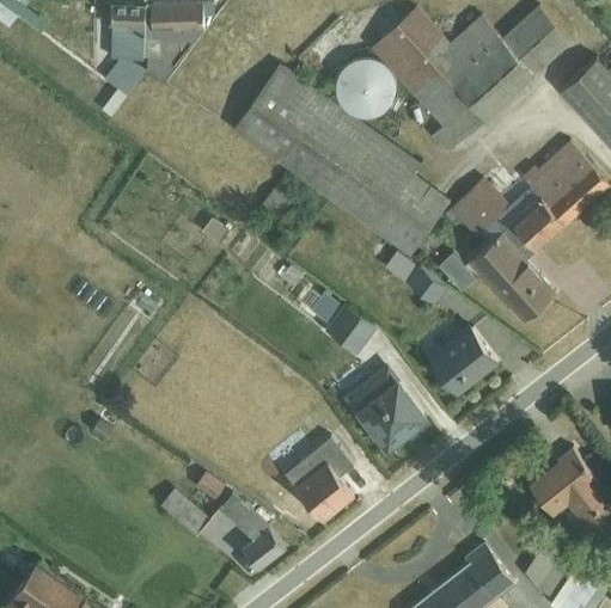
[(0,1),(41,32),(48,23),(26,7),(31,0),(0,0),(0,1)]
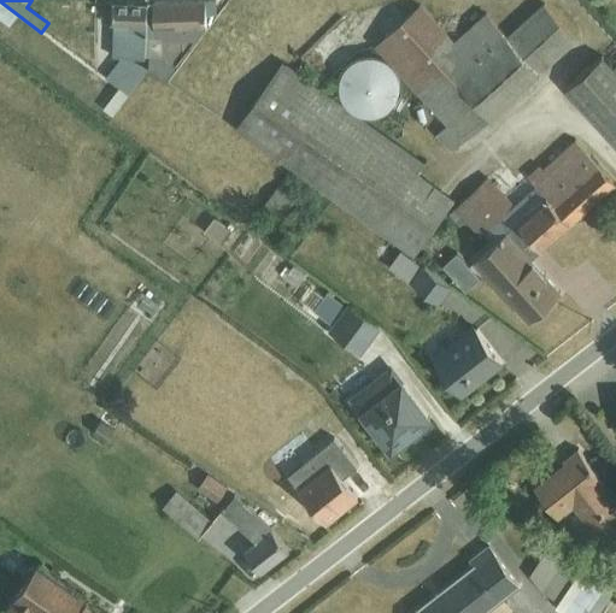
[(154,43),(160,43),(197,43),(206,30),(205,17),(215,17),(213,3),(153,5),(154,43)]
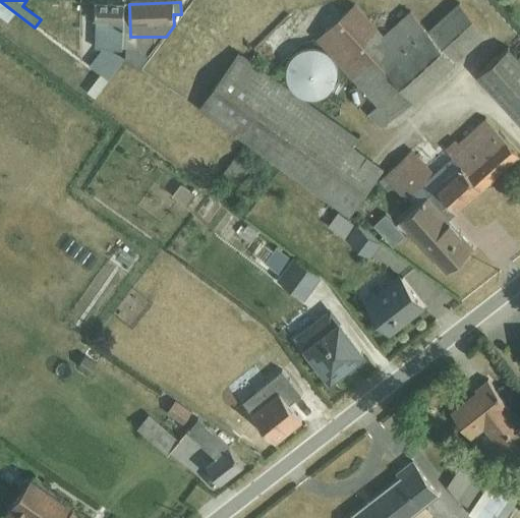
[(123,48),(124,5),(89,3),(88,21),(95,21),(95,37),(105,37),(104,46),(101,51),(89,67),(109,82),(126,60),(109,50),(123,51),(123,48)]
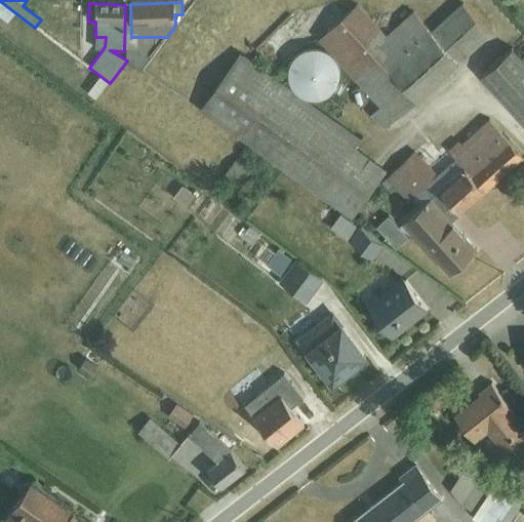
[(125,5),(124,48),(126,48),(126,58),(139,69),(147,58),(136,49),(136,37),(131,37),(130,4),(125,5)]
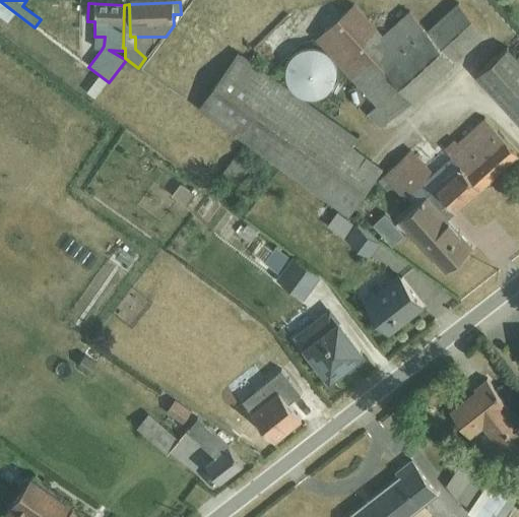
[(353,5),(317,40),(376,108),(368,116),(380,130),(487,36),(457,4),(427,31),(409,13),(382,37),(353,5)]
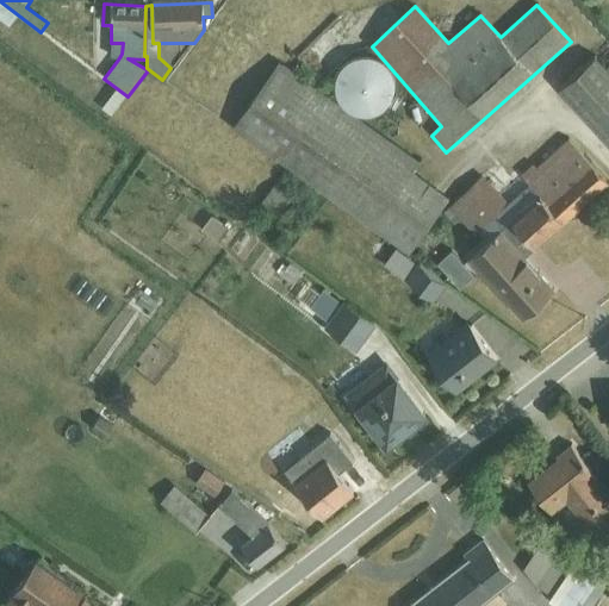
[(123,43),(111,43),(111,56),(118,60),(122,54),(123,43)]
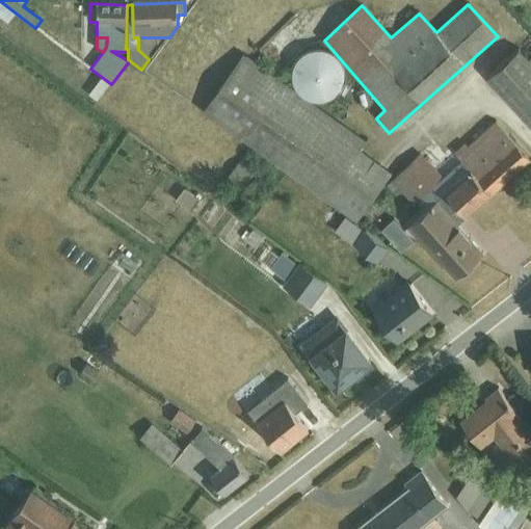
[(520,50),(487,79),(530,127),(530,58),(529,60),(520,50)]
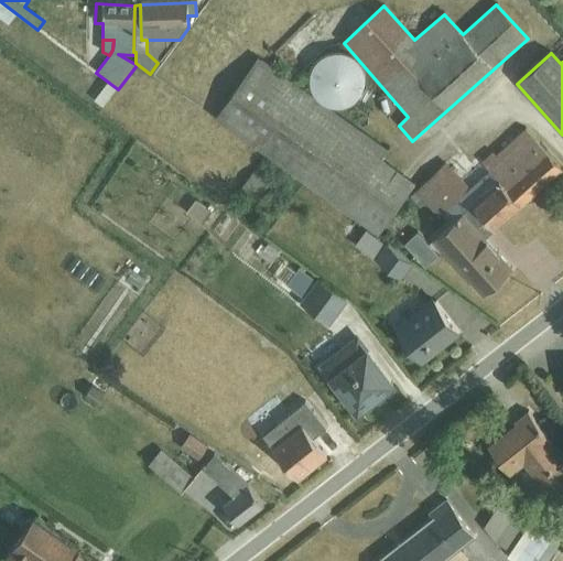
[(258,58),(215,120),(378,237),(415,184),(381,161),(388,151),(258,58)]
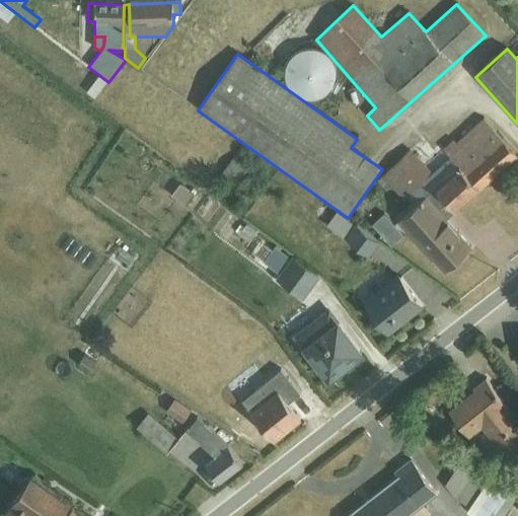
[(450,158),(479,191),(517,157),(483,120),(455,144),(453,141),(442,151),(450,158)]
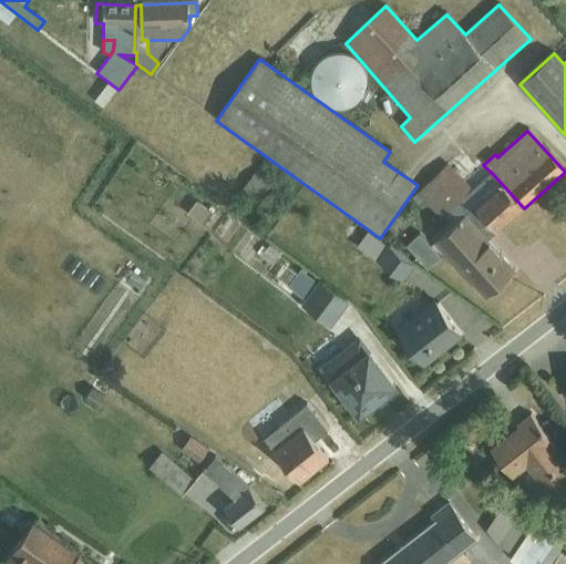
[(524,208),(492,173),(474,191),(448,165),(411,198),(431,219),(435,215),(441,221),(449,214),(456,224),(435,243),(486,298),(514,272),(486,242),(524,208)]
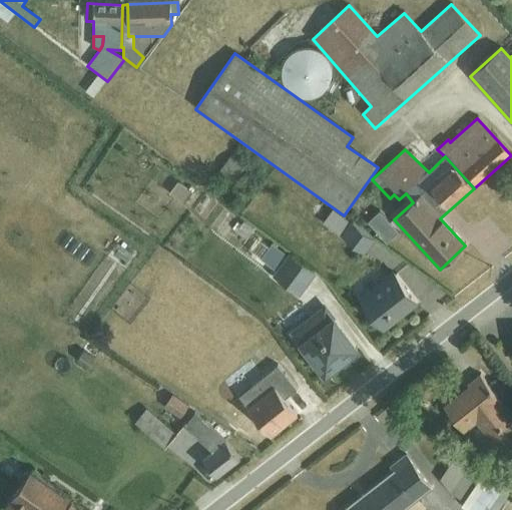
[(333,210),(323,224),(365,255),(376,240),(333,210)]
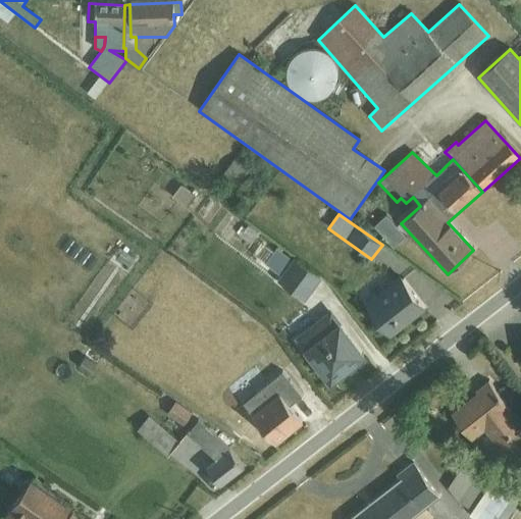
[(384,214),(372,225),(393,247),(405,236),(384,214)]
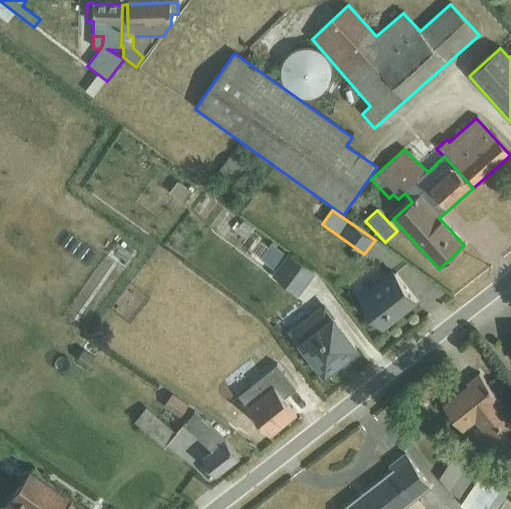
[(242,221),(235,233),(246,240),(253,229),(242,221)]
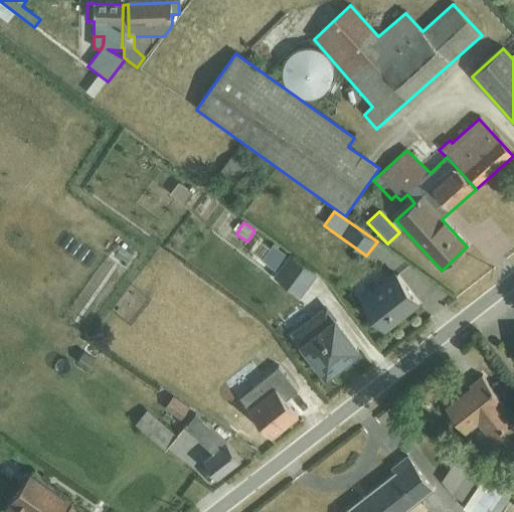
[(277,247),(269,259),(281,268),(274,278),(302,298),(318,276),(277,247)]
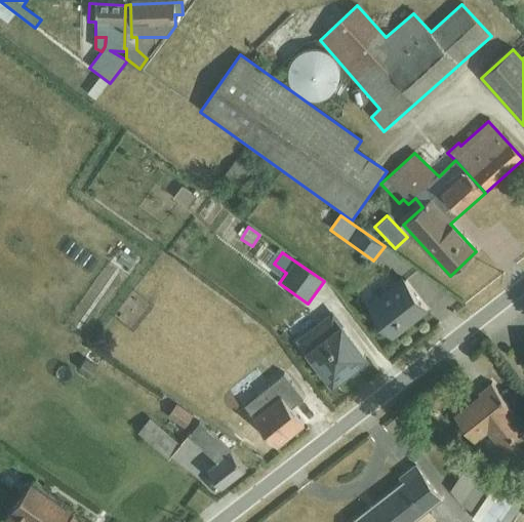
[(402,278),(365,306),(391,338),(428,310),(402,278)]
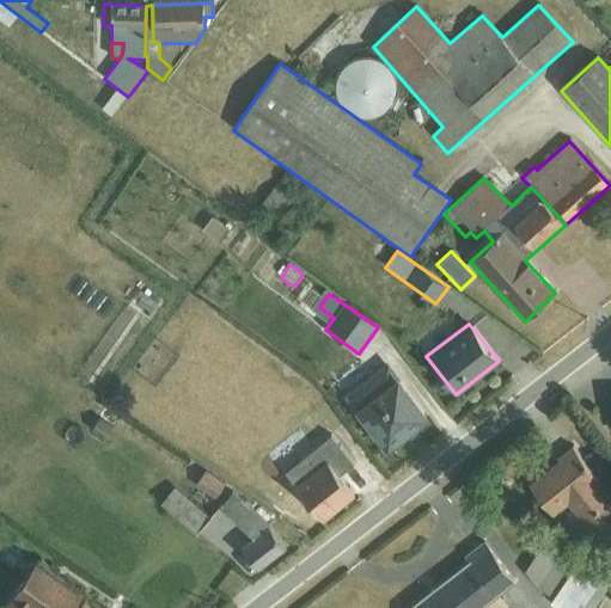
[(385,366),(348,395),(389,447),(426,417),(385,366)]
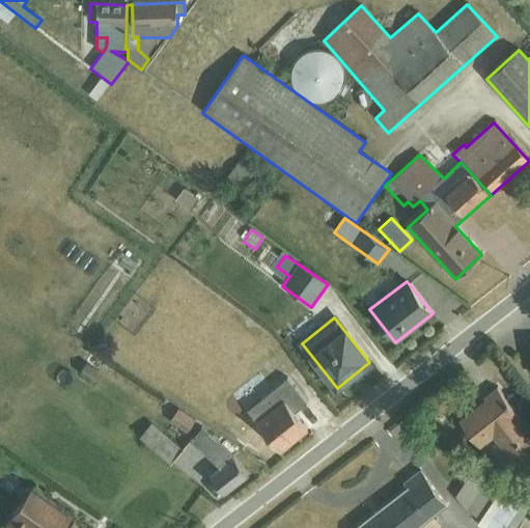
[(287,380),(247,412),(280,451),(307,429),(295,414),(307,404),(287,380)]
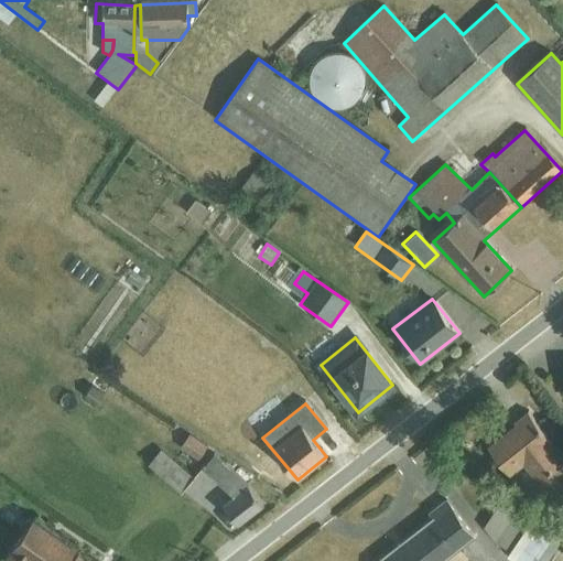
[(516,427),(488,449),(510,476),(523,466),(536,482),(538,479),(551,496),(562,486),(562,457),(528,413),(513,424),(516,427)]
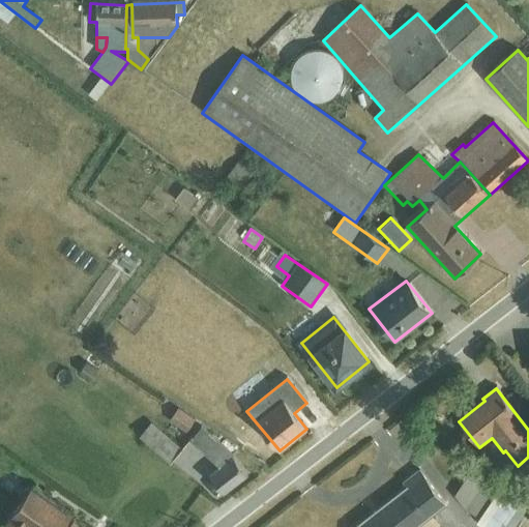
[(178,409),(169,421),(185,433),(195,420),(178,409)]
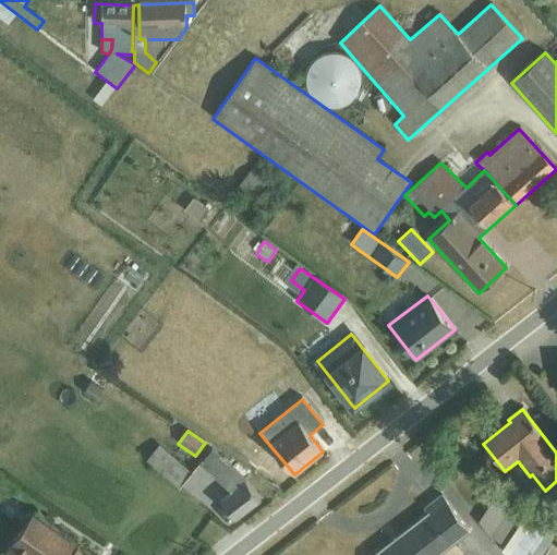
[(159,446),(147,460),(179,489),(194,470),(168,448),(167,451),(159,446)]
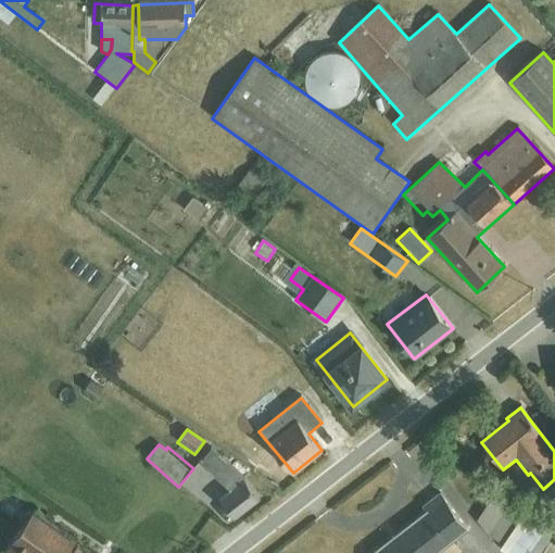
[(211,449),(199,463),(219,479),(213,488),(223,495),(219,498),(235,518),(260,499),(246,479),(211,449)]
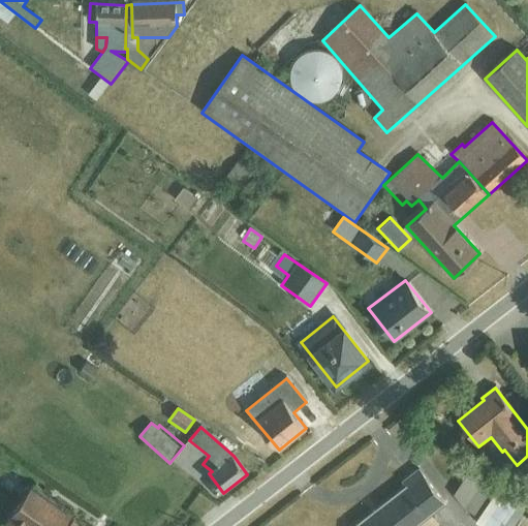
[(407,487),(356,525),(414,525),(444,503),(418,471),(404,483),(407,487)]
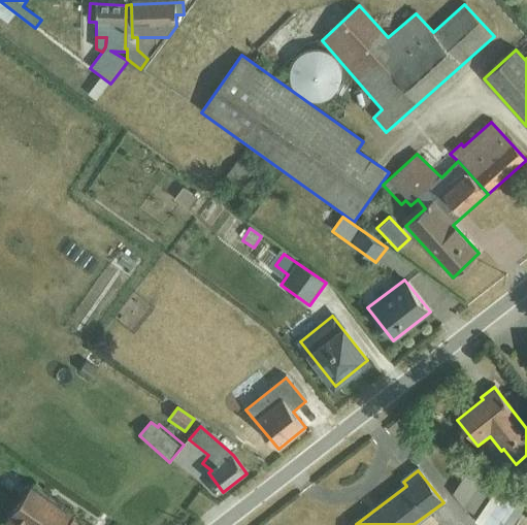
[(468,471),(453,495),(464,510),(473,516),(492,488),(468,471)]
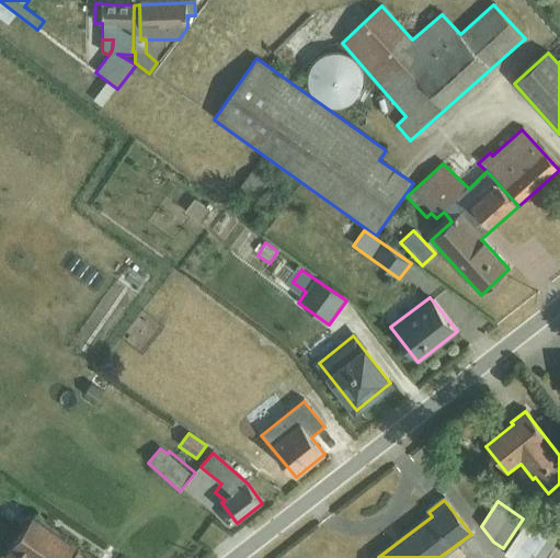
[(92,557),(32,516),(25,519),(20,527),(21,533),(6,557),(92,557)]
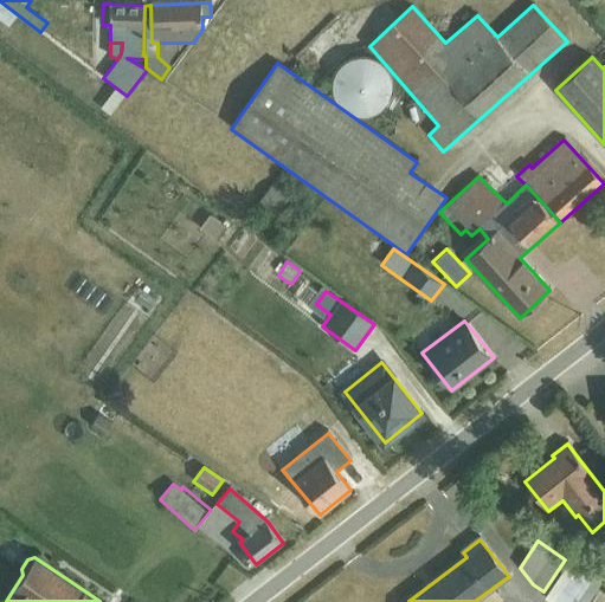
[(571,563),(545,600),(547,601),(589,601),(602,586),(571,563)]
